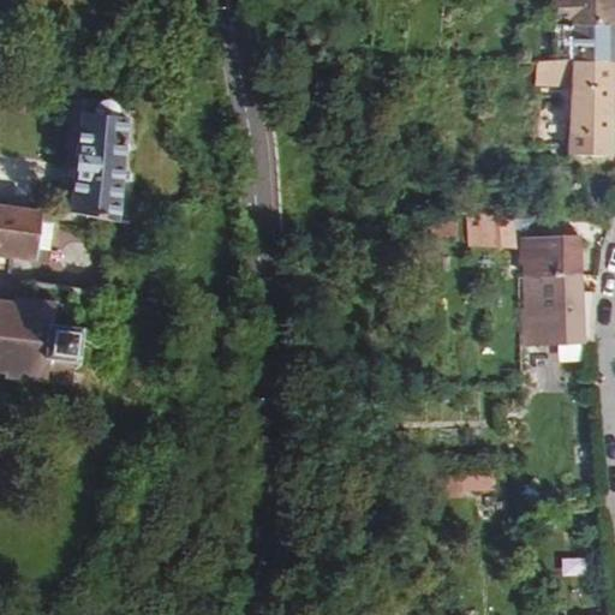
[(550,0),(551,25),(553,25),(571,24),(572,24),(614,25),(613,0),(550,0)]
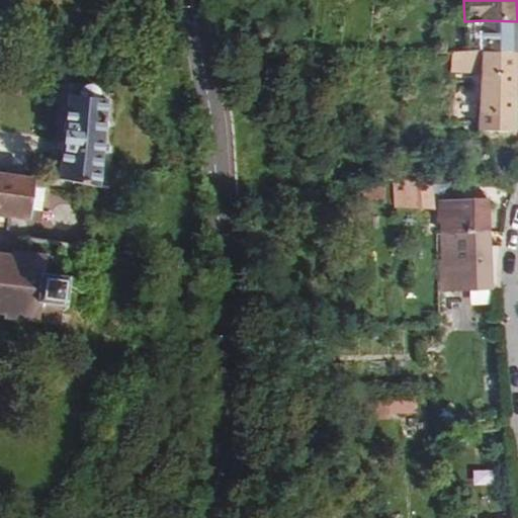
[(517,21),(482,20),(481,20),(465,21),(466,51),(481,50),(481,52),(517,52),(517,21)]
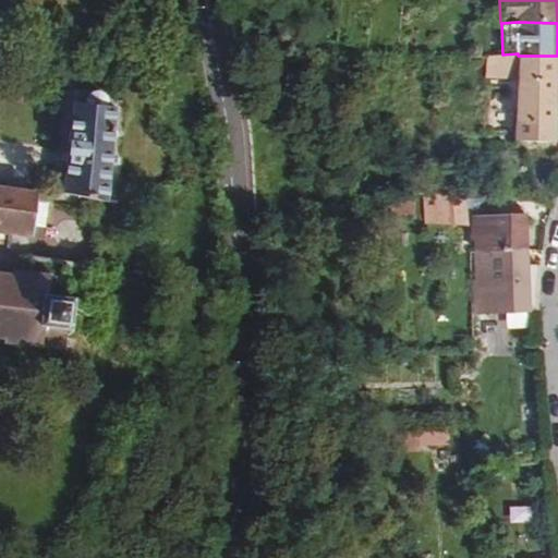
[(518,53),(502,55),(490,55),(486,56),(485,77),(518,77),(514,142),(555,142),(557,56),(518,56),(518,53)]
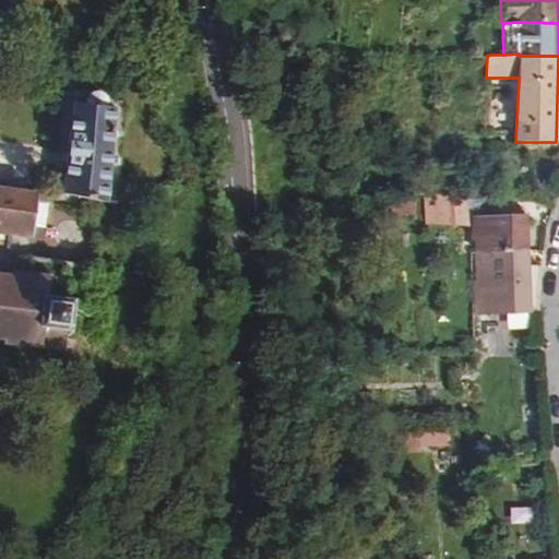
[(86,99),(83,103),(70,102),(60,193),(103,203),(103,197),(93,195),(94,183),(105,185),(106,179),(95,178),(96,167),(107,167),(108,163),(97,162),(99,149),(109,151),(110,145),(99,143),(102,132),(111,133),(113,129),(102,128),(104,115),(115,116),(116,108),(105,107),(105,106),(94,105),(93,100),(90,98),(86,99)]
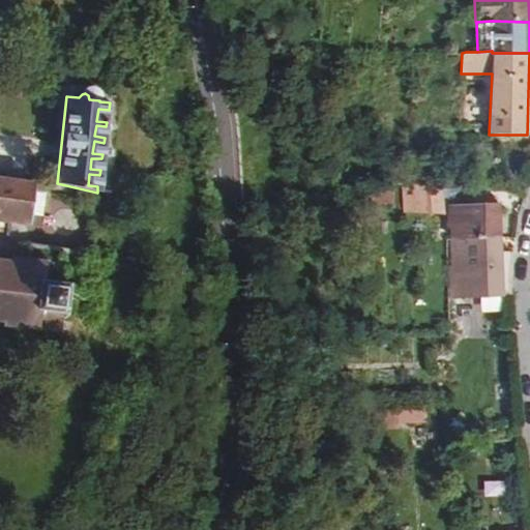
[(0,218),(26,223),(27,214),(39,216),(42,192),(31,190),(32,182),(0,177),(0,218)]
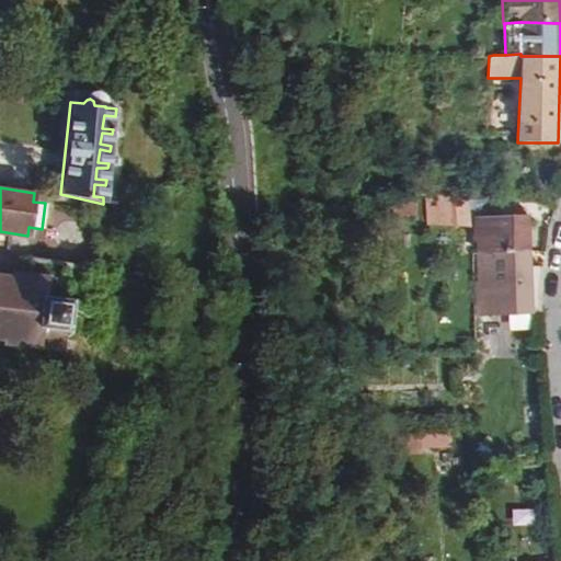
[(479,242),(479,253),(530,251),(528,215),(525,215),(525,207),(499,209),(496,208),(496,197),(443,195),(427,194),(428,227),(453,226),(453,210),(478,209),(476,242),(479,242)]
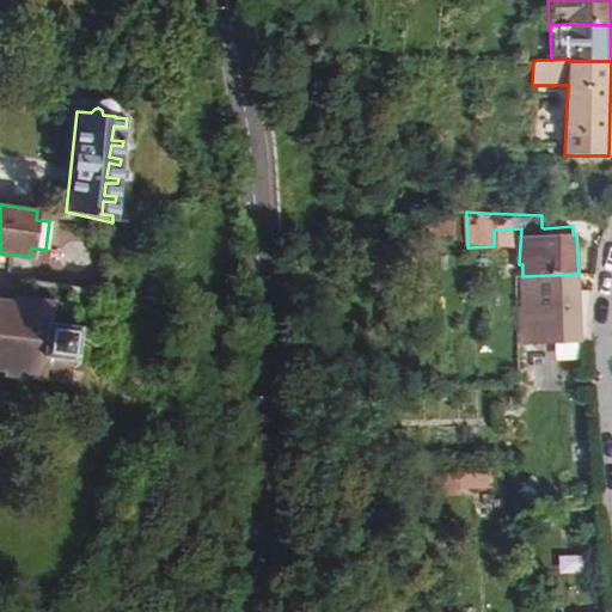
[(453,239),(453,213),(429,213),(429,239),(453,239)]
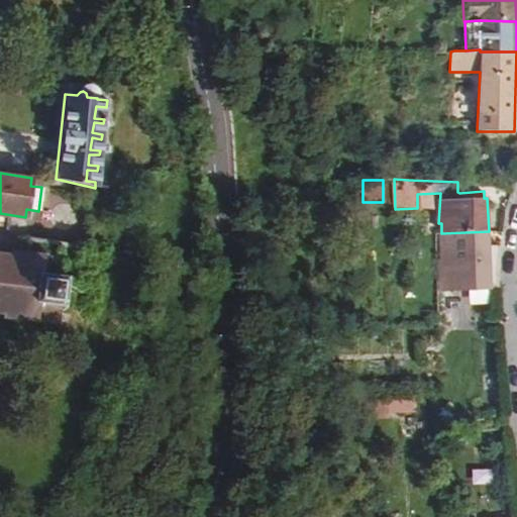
[(489,231),(441,233),(440,260),(439,260),(439,286),(449,286),(450,291),(469,290),(484,290),(491,289),(491,287),(499,286),(503,247),(489,246),(489,231)]
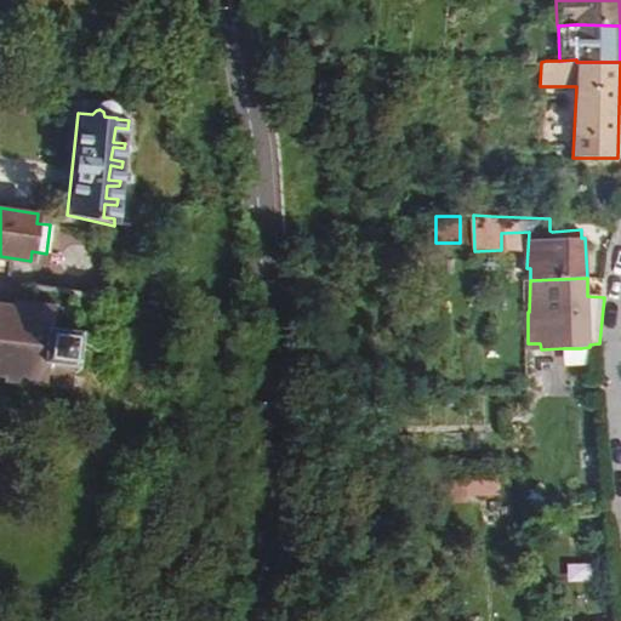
[(607,279),(587,278),(587,296),(604,297),(607,279)]
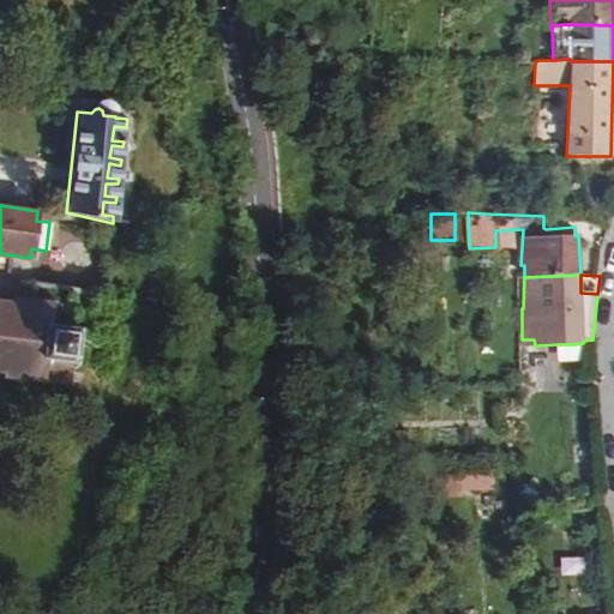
[(0,375),(36,383),(52,395),(64,396),(67,361),(71,362),(74,326),(46,323),(48,302),(7,298),(7,302),(0,301),(0,375)]
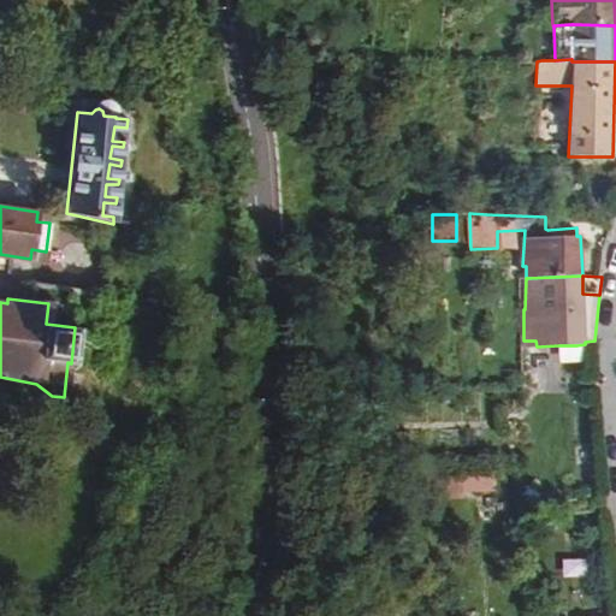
[(576,359),(576,345),(558,345),(558,359),(576,359)]
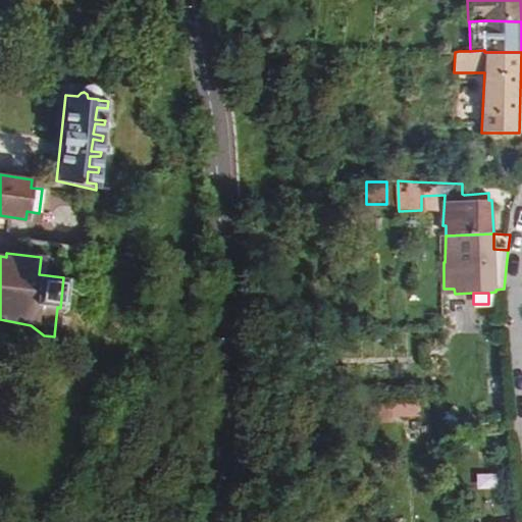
[(362,399),(364,420),(393,418),(393,415),(420,414),(419,396),(362,399)]
